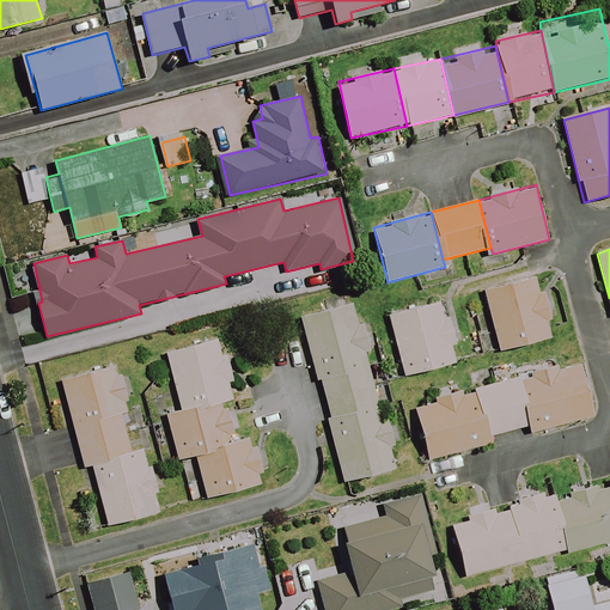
[(553,337),(538,279),(486,292),(500,351),(553,337)]
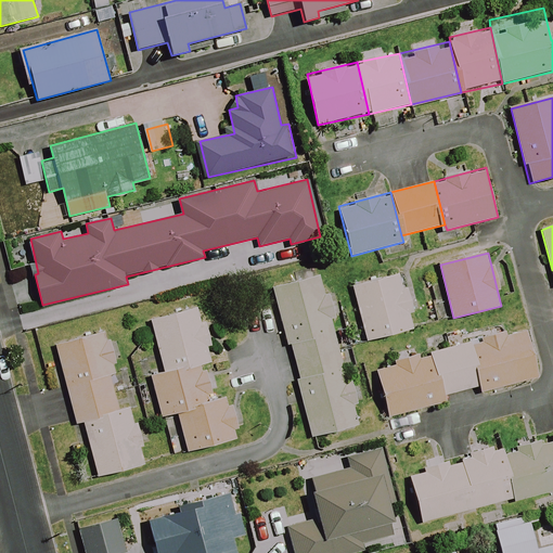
[(418,328),(404,272),(354,285),(368,341),(418,328)]
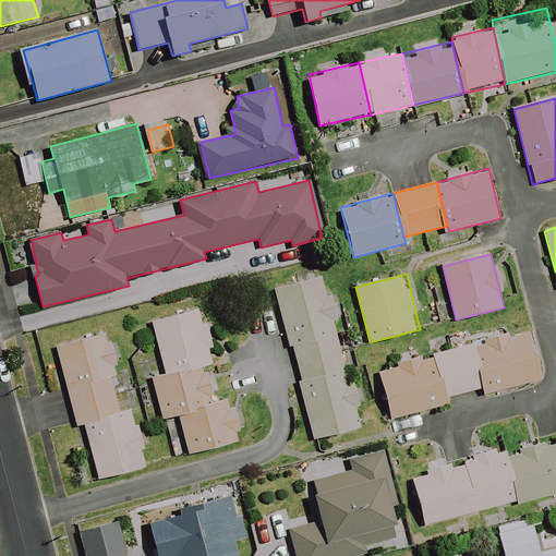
[(313,438),(359,427),(352,400),(358,399),(353,381),(348,382),(331,315),(338,313),(334,294),(327,295),(323,277),(277,289),(313,438)]
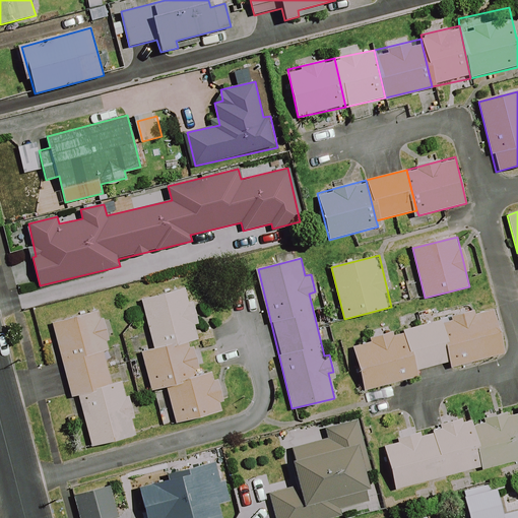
[(193,336),(196,336),(193,323),(199,322),(194,299),(189,300),(186,289),(143,300),(153,345),(193,336)]
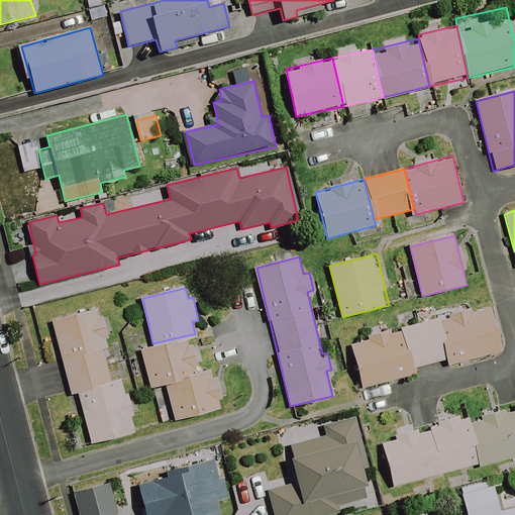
[(449,359),(450,364),(500,351),(489,306),(438,319),(449,359)]
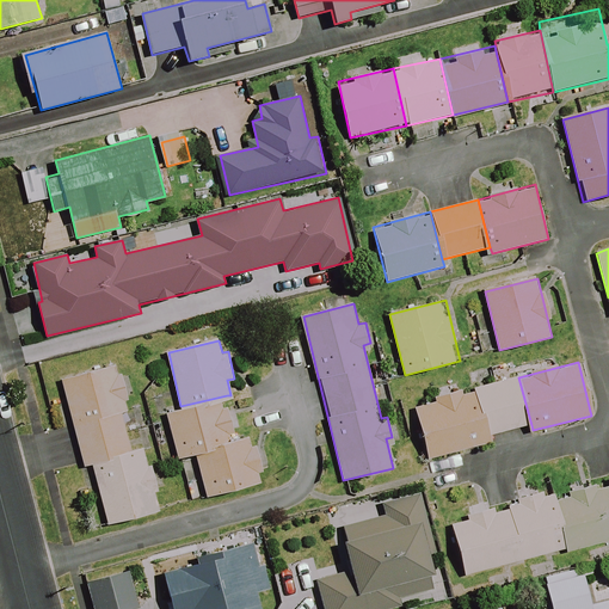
[(122,412),(129,410),(118,365),(62,380),(74,424),(85,466),(92,463),(133,454),(131,450),(122,412)]
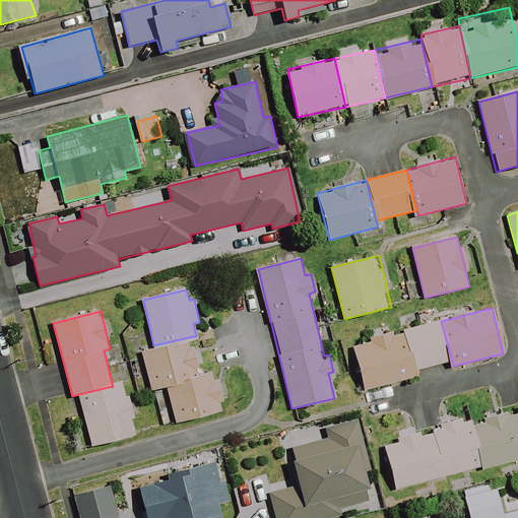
[(403,330),(413,372),(452,362),(441,321),(403,330)]
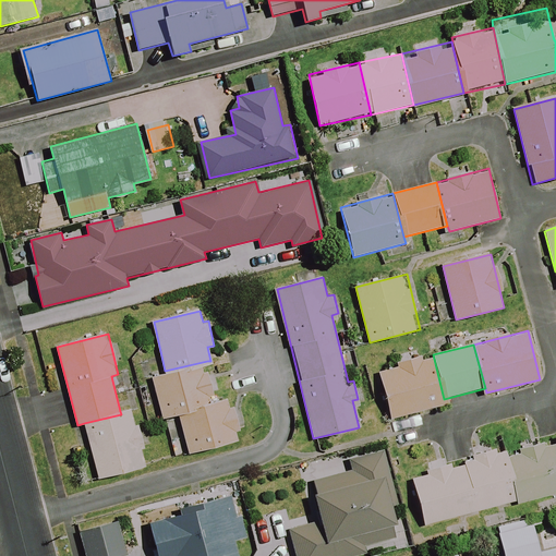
[(444,399),(433,354),(378,369),(390,418),(446,403),(444,399)]
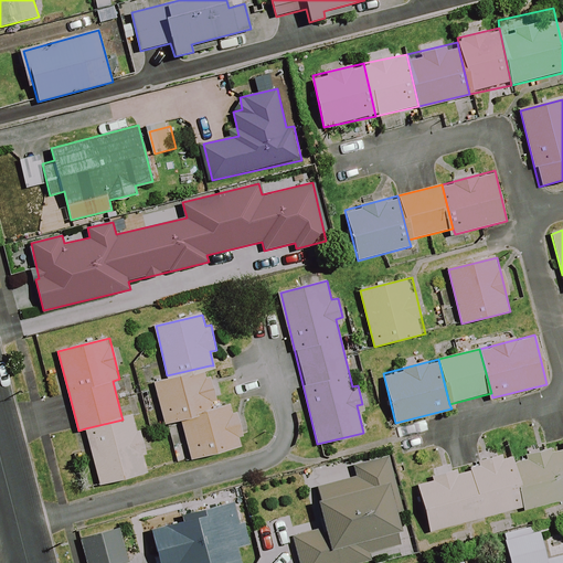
[(180,421),(221,412),(210,365),(167,375),(153,379),(165,425),(180,421)]
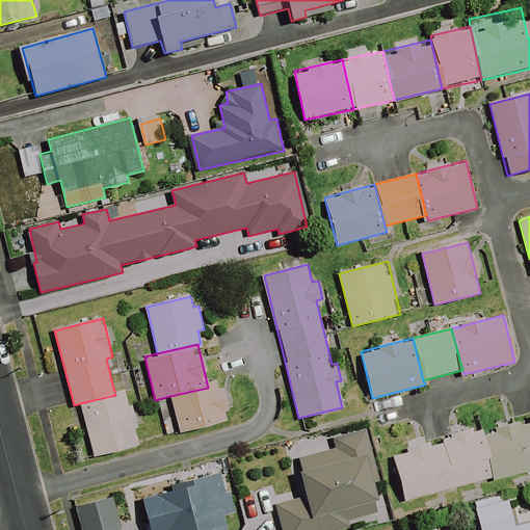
[(208,388),(169,396),(173,413),(161,415),(166,438),(228,423),(224,406),(229,405),(224,388),(218,389),(217,385),(208,388)]
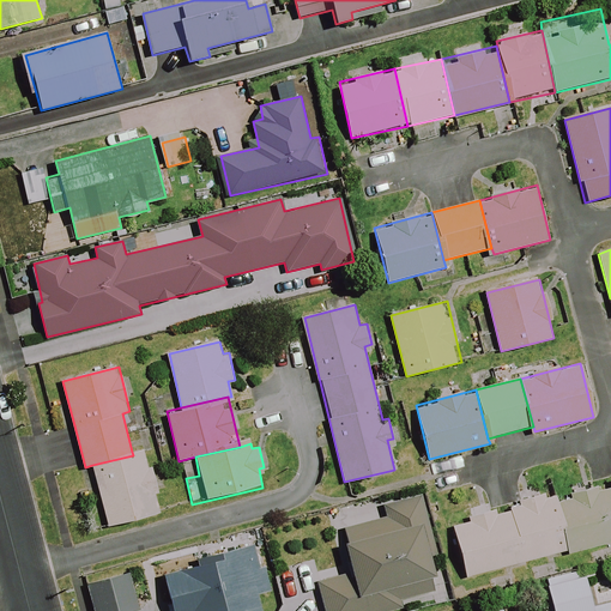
[(133,455),(92,465),(108,526),(162,512),(146,452),(133,455)]
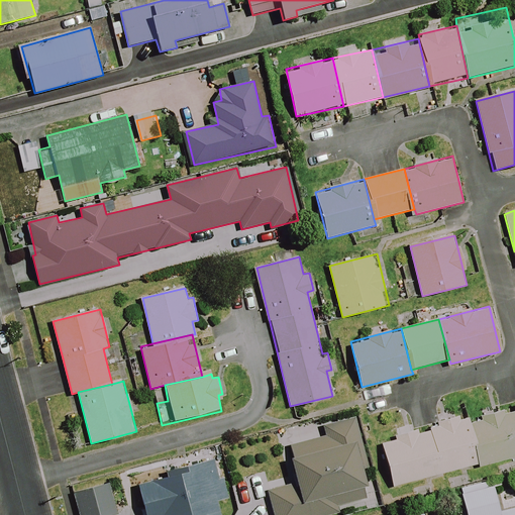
[(482,462),(483,466),(514,456),(514,409),(486,417),(488,426),(473,430),(482,462)]
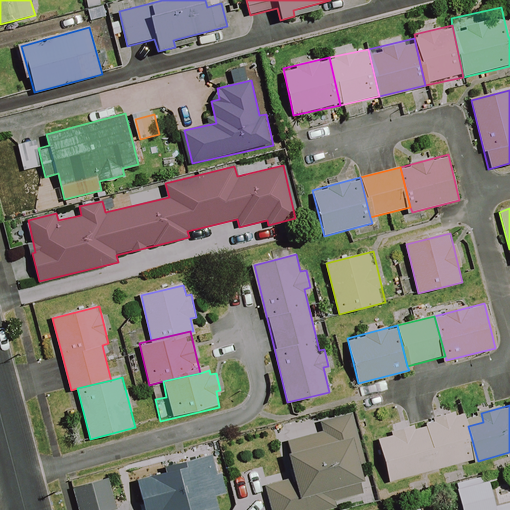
[(477,458),(468,426),(464,410),(377,433),(390,481),(471,459),(477,458)]
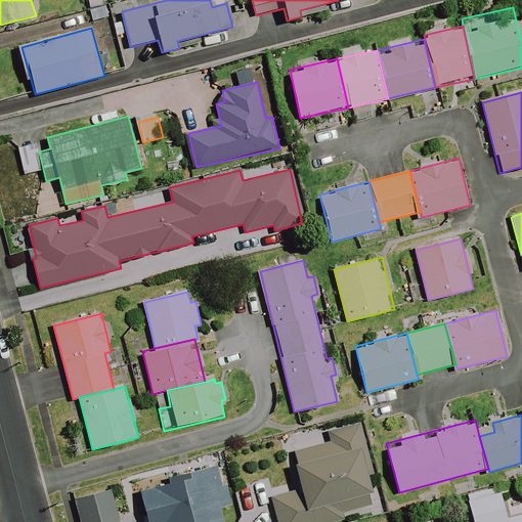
[(373,491),(358,424),(329,430),(331,441),(293,449),(301,489),(272,495),(277,521),(335,521),(345,520),(340,499),(373,491)]
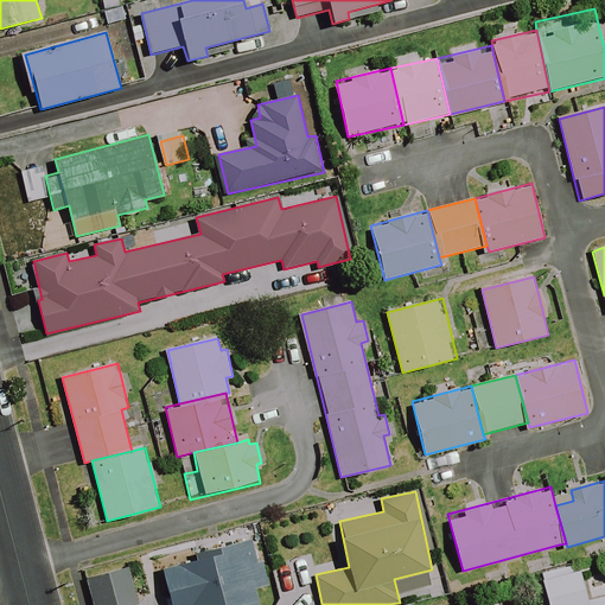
[(265,585),(253,539),(161,561),(172,604),(258,604),(254,587),(265,585)]
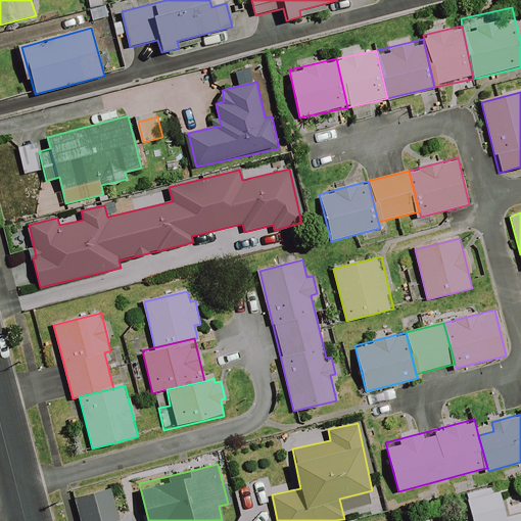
[(508,489),(506,483),(466,493),(472,520),(520,520),(520,513),(506,517),(500,491),(508,489)]
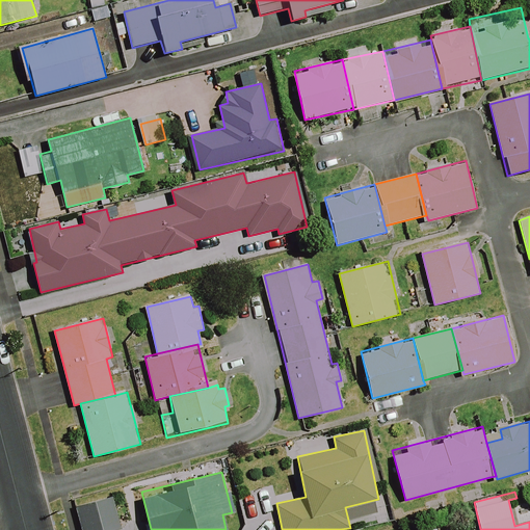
[(113,529),(121,528),(112,496),(76,504),(82,529),(113,529)]
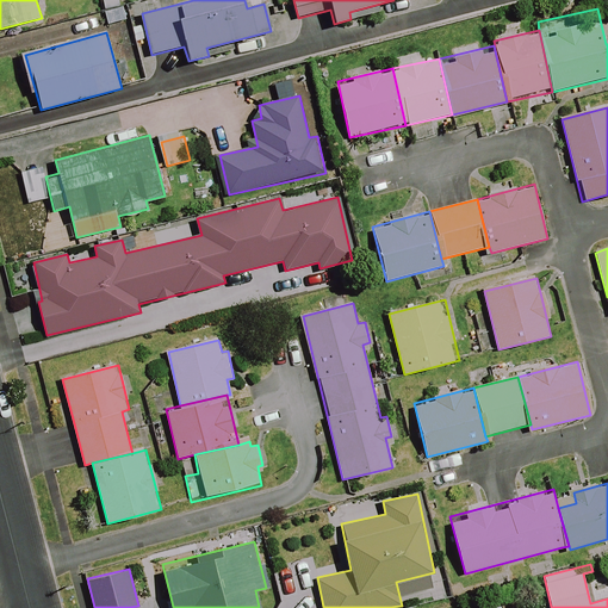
All buildings are outlined.
